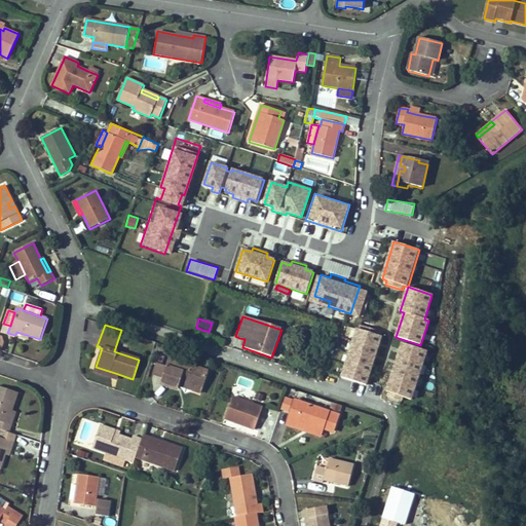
[(358,329),(341,377),(366,385),(381,337),(379,336),(380,332),(361,326),(360,330),(358,329)]
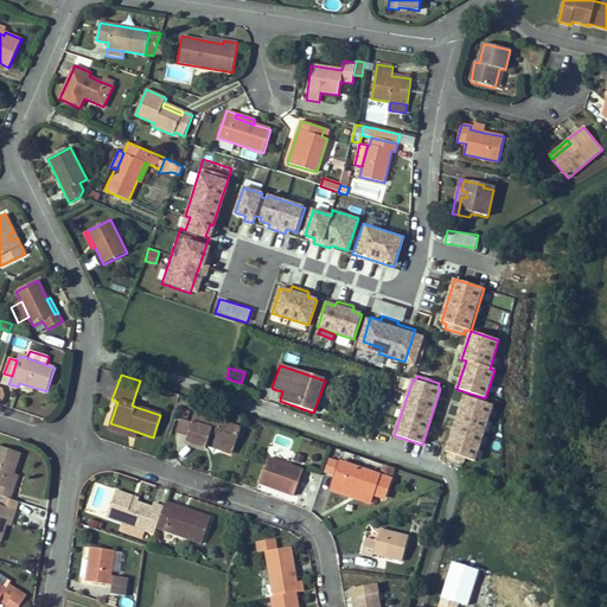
[(32,393),(34,388),(19,383),(18,387),(32,393)]
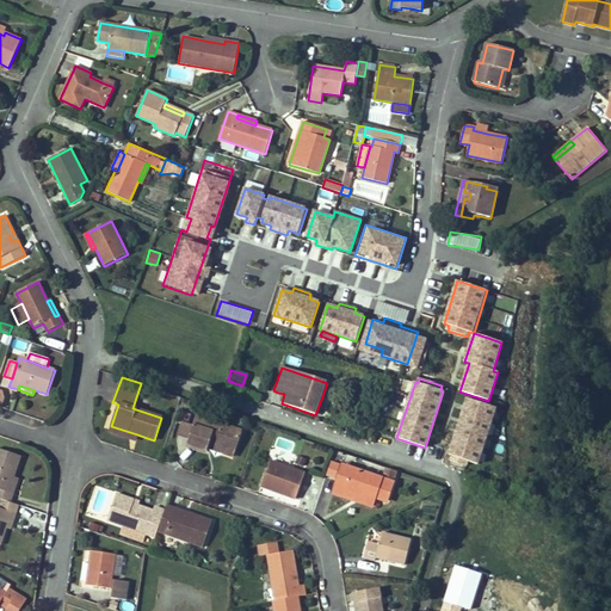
[(497,408),(468,399),(449,455),(452,456),(450,461),(467,466),(468,461),(479,464),(497,408)]
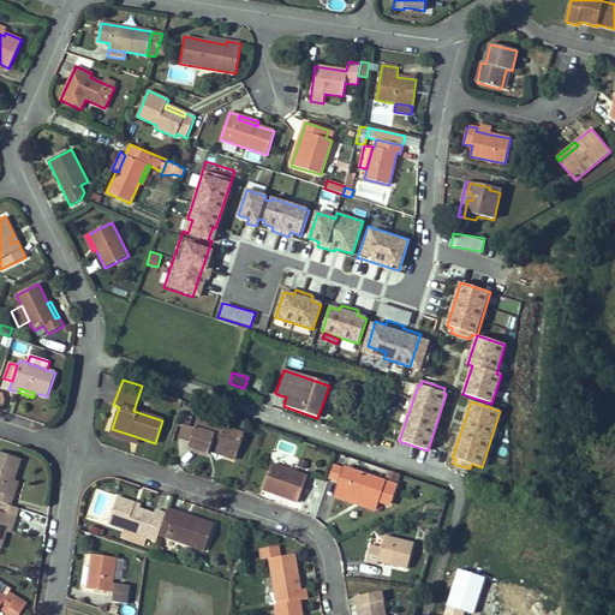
[(196,429),(191,443),(189,448),(208,455),(209,452),(210,447),(237,455),(245,434),(199,417),(196,429)]
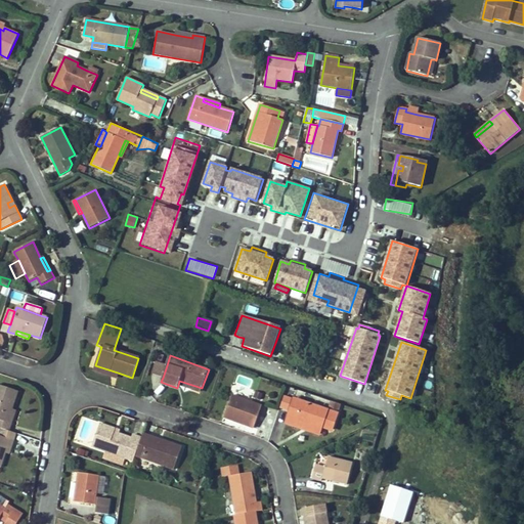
[(151,374),(163,378),(167,365),(156,361),(151,374)]
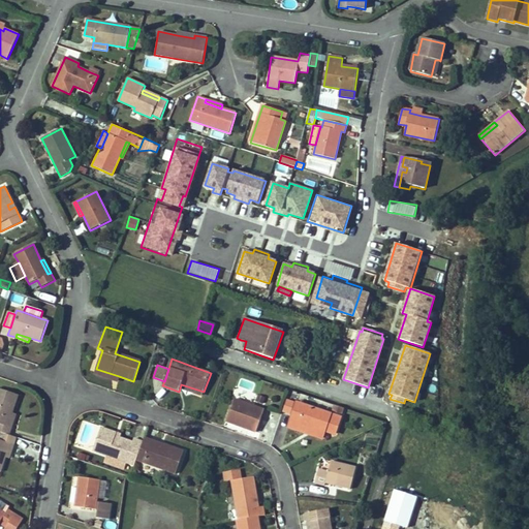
[(119,376),(96,369),(94,373),(118,380),(119,376)]
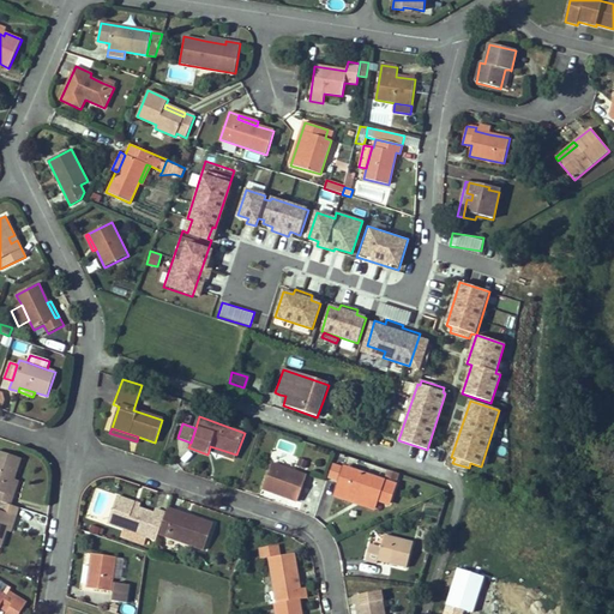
[(278,437),(275,449),(294,455),(298,444),(278,437)]
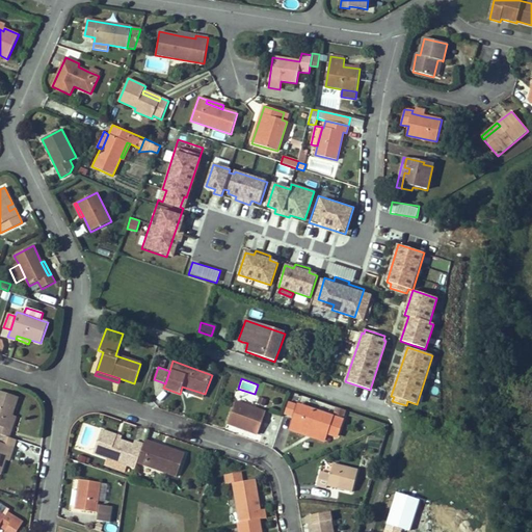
[(204,398),(205,394),(182,387),(181,391),(204,398)]
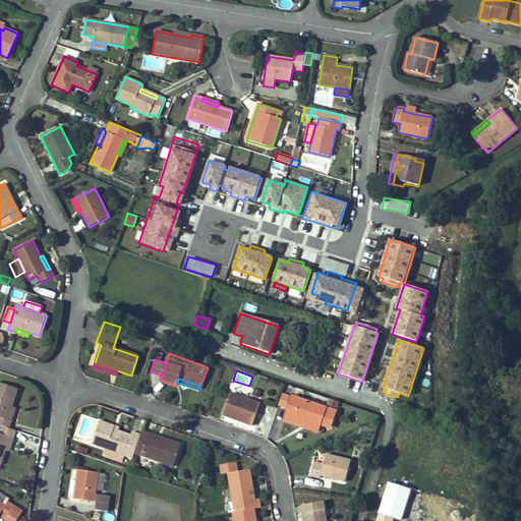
[(0,425),(9,428),(11,421),(8,420),(12,407),(18,389),(0,383),(0,425)]
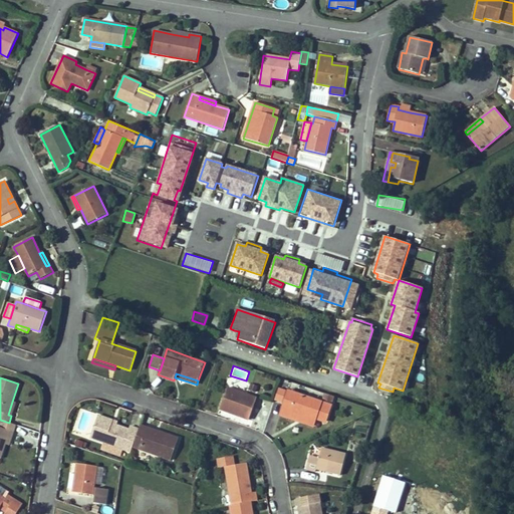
[(257,399),(227,388),(219,409),(249,420),(257,399)]
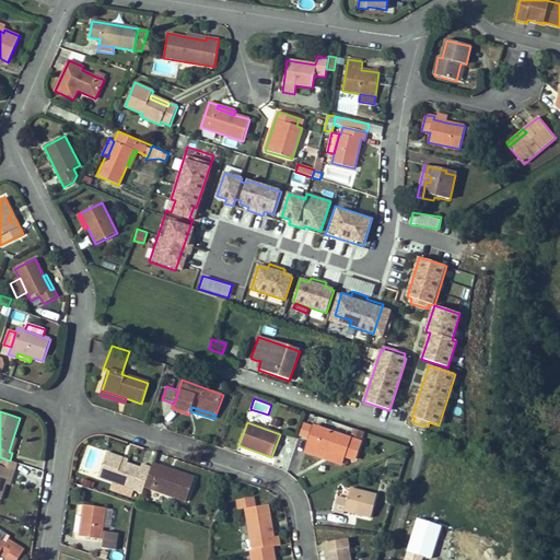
[(299,436),(307,440),(312,427),(303,423),(299,436)]
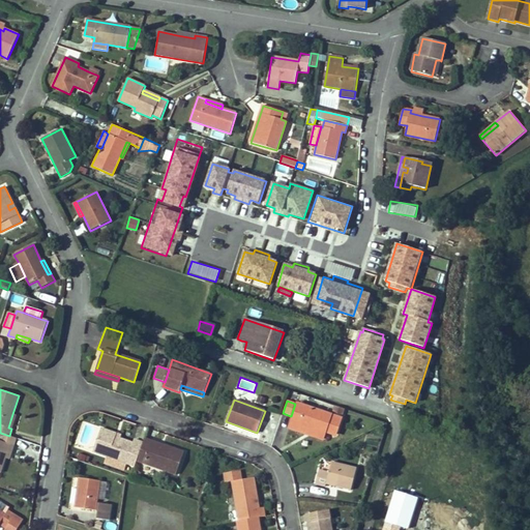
[(341,419),(297,404),(293,414),(296,415),(292,427),(303,431),(304,428),(322,433),(322,431),(326,433),(335,436),(341,419)]
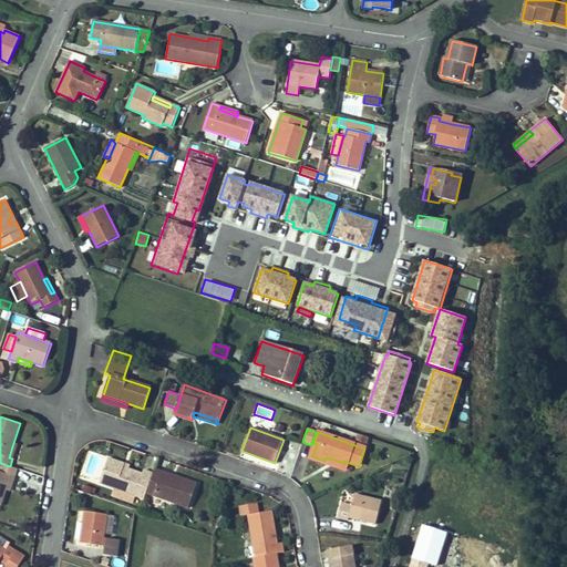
[(366,444),(369,437),(359,434),(357,441),(366,444)]
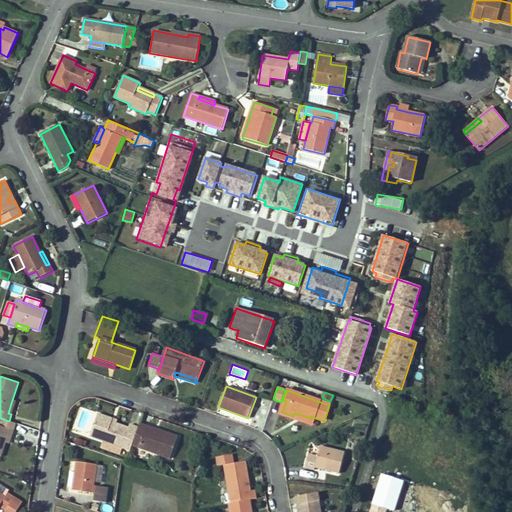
[(16,401),(12,400),(8,413),(11,414),(16,401)]
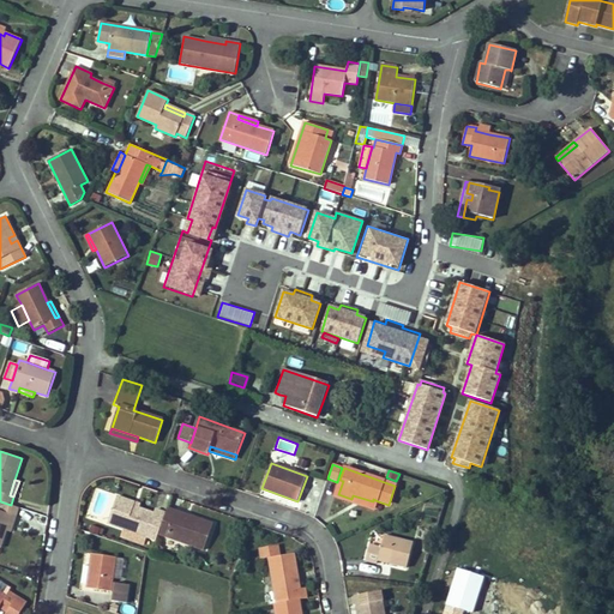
[(343,481),(339,480),(335,495),(374,510),(378,501),(373,499),(373,501),(353,495),(351,499),(338,494),(343,481)]
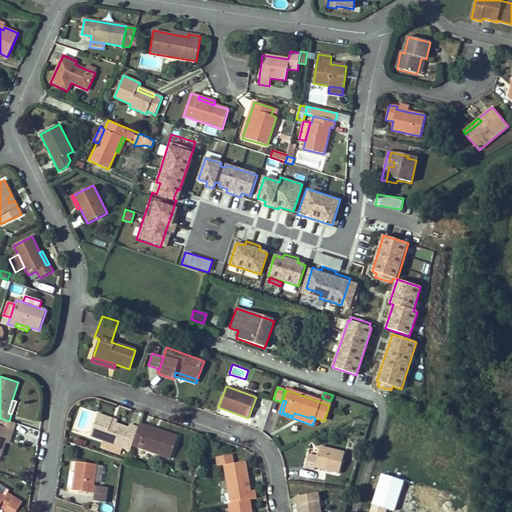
[(132,446),(138,428),(129,425),(128,428),(116,424),(111,422),(112,419),(97,414),(90,436),(106,442),(122,447),(130,450),(132,446)]
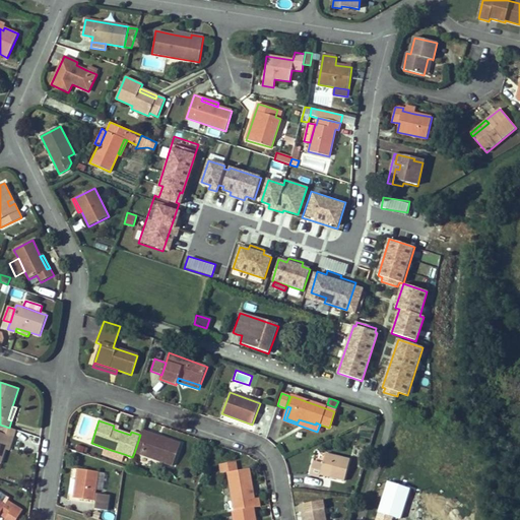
[(13,438),(16,431),(9,428),(0,425),(0,463),(5,449),(10,437),(13,438)]
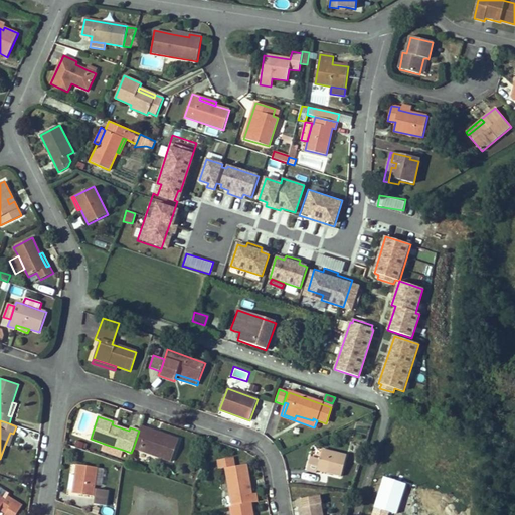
[(149,428),(141,425),(139,431),(133,449),(171,462),(179,440),(159,433),(158,435),(148,431),(149,428)]
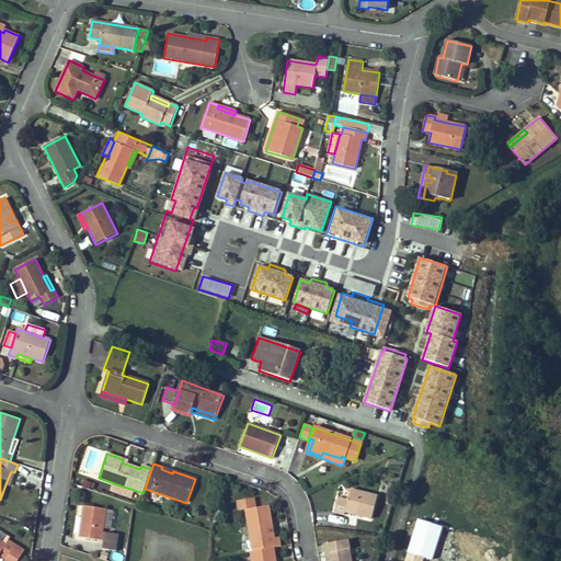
[(11,471),(6,484),(10,487),(14,472),(11,471)]
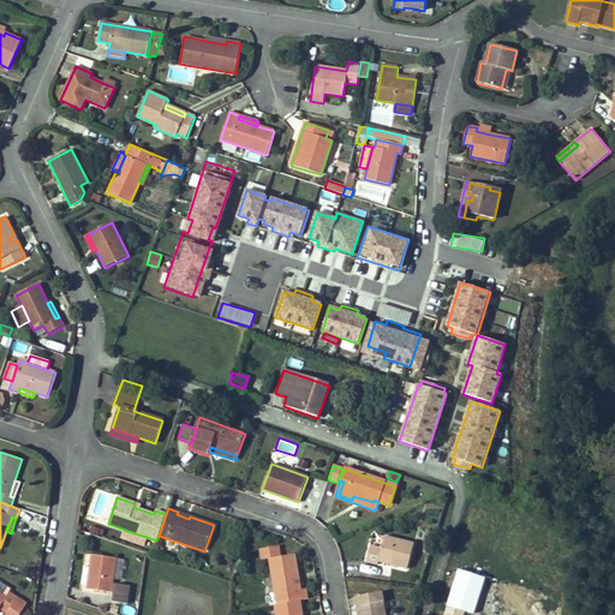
[(147,537),(127,531),(125,535),(145,542),(147,537)]
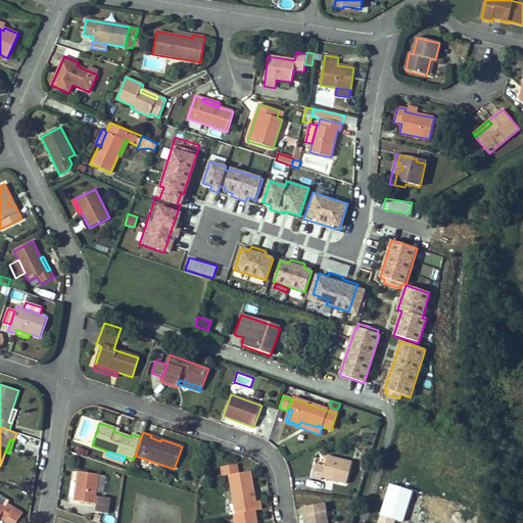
[(322,477),(346,484),(352,463),(327,457),(325,467),(315,464),(312,478),(321,480),(322,477)]
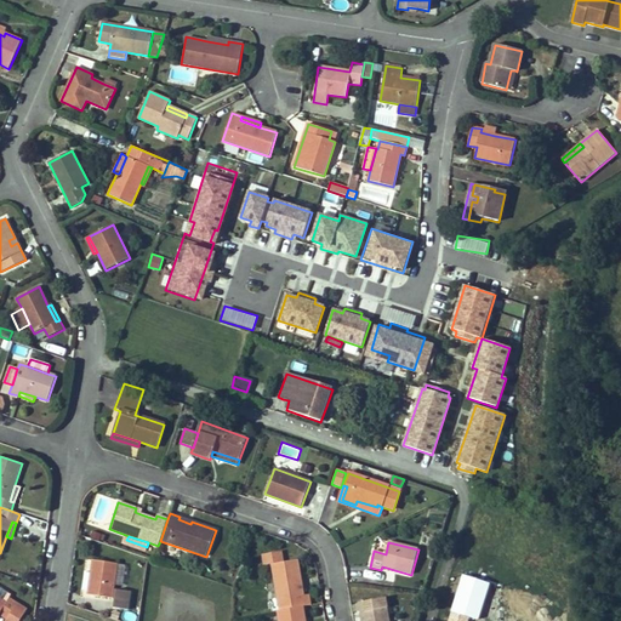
[(272,564),(279,610),(303,607),(311,605),(308,594),(303,596),(302,586),(301,586),(300,581),(301,581),(297,559),(283,562),(281,551),(262,554),(265,565),(272,564)]
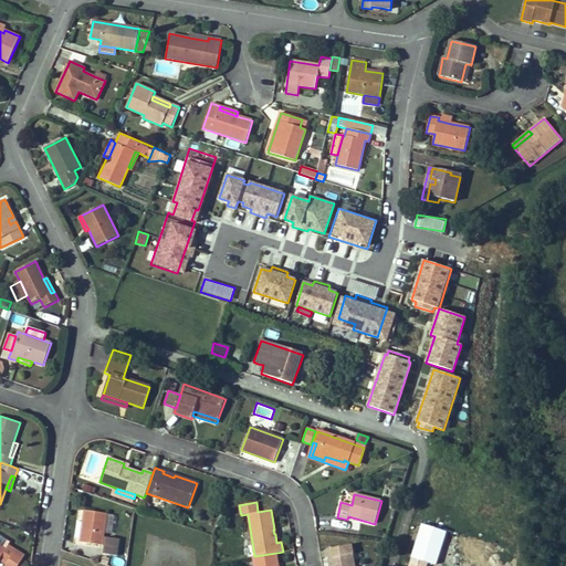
[(84,511),(80,542),(103,545),(107,514),(84,511)]
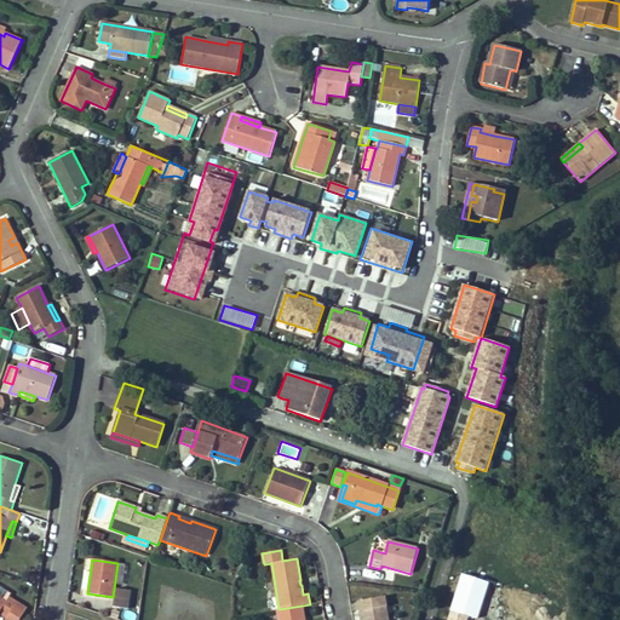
[(488,583),(463,575),(452,612),(476,619),(483,597),(489,600),(493,586),(487,585),(488,583)]
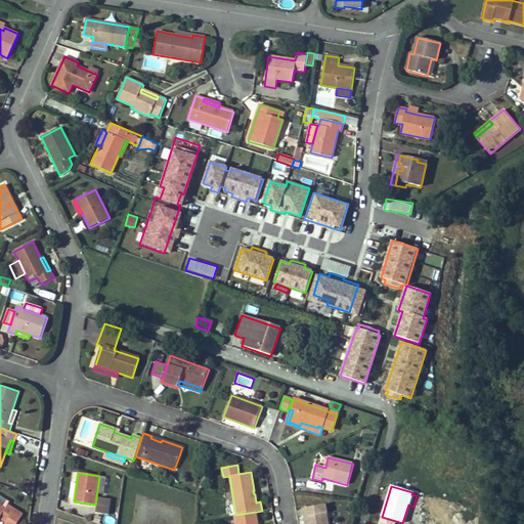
[(0,495),(0,505),(5,509),(8,505),(9,501),(0,495)]
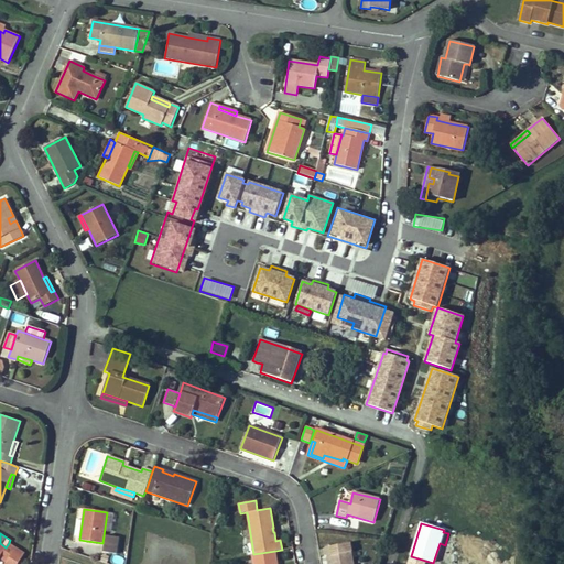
[(102,552),(117,554),(119,538),(106,537),(102,552)]
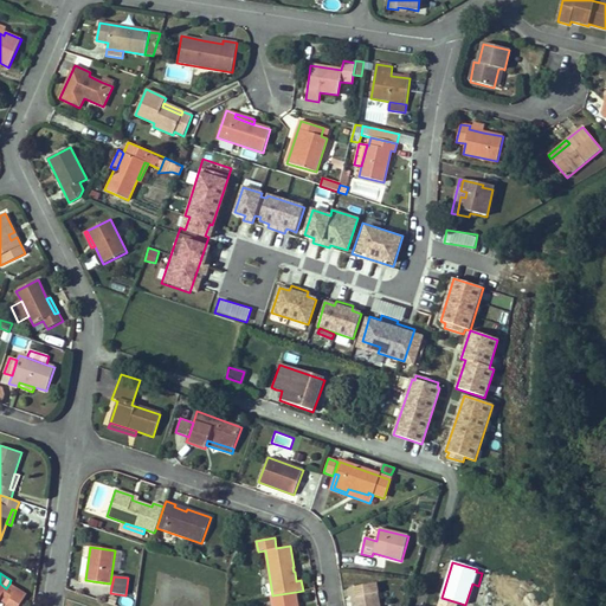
[(6,588),(0,584),(0,600),(6,605),(5,605),(19,605),(26,594),(10,584),(6,588)]
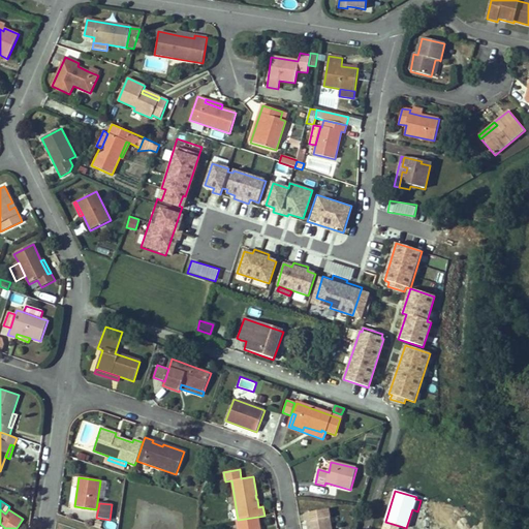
[(331,528),(328,510),(306,514),(308,528),(331,528)]
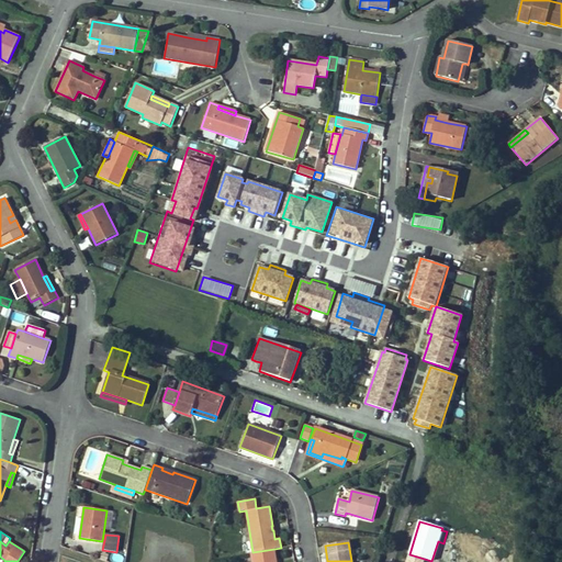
[(276,561),(274,549),(253,552),(250,553),(251,561),(276,561)]
